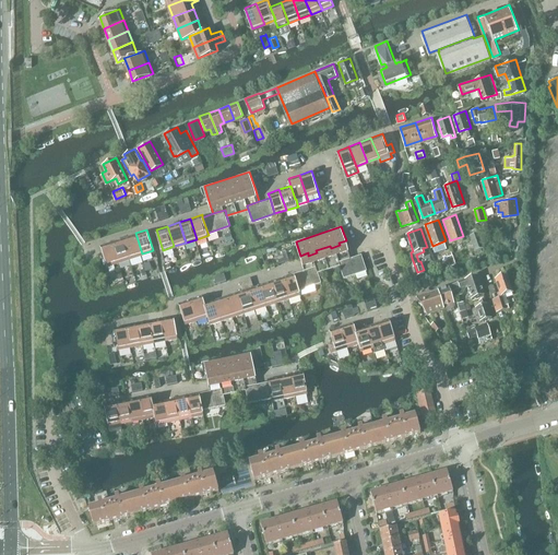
[(473,233),(475,238),(473,239),(475,248),(484,245),(478,231),(473,233)]
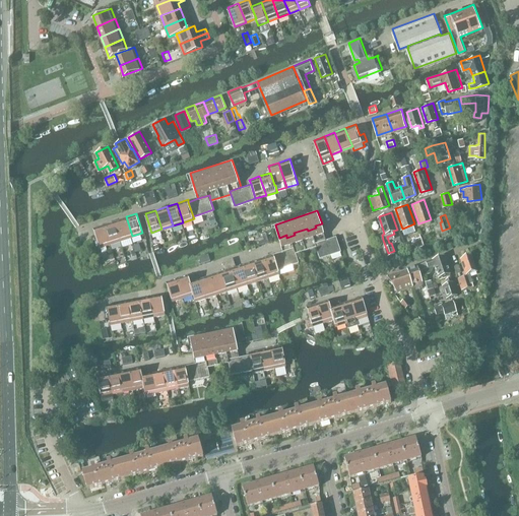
[(126,216),(115,220),(121,239),(132,236),(126,216)]
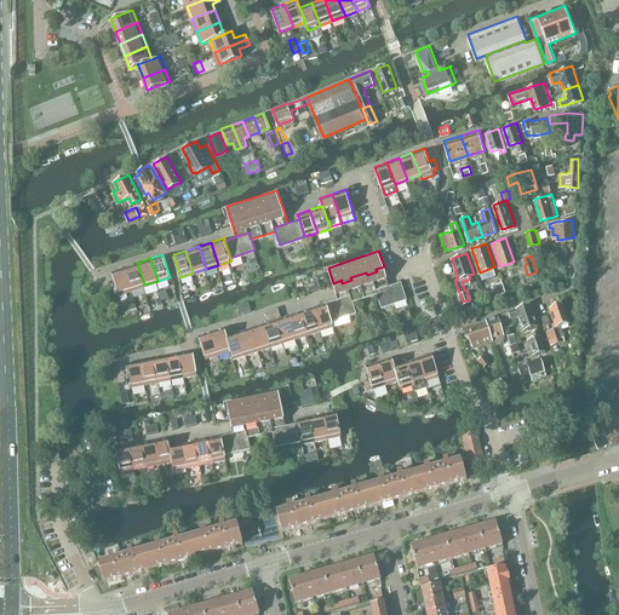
[(137,263),(125,266),(132,289),(144,285),(137,263)]
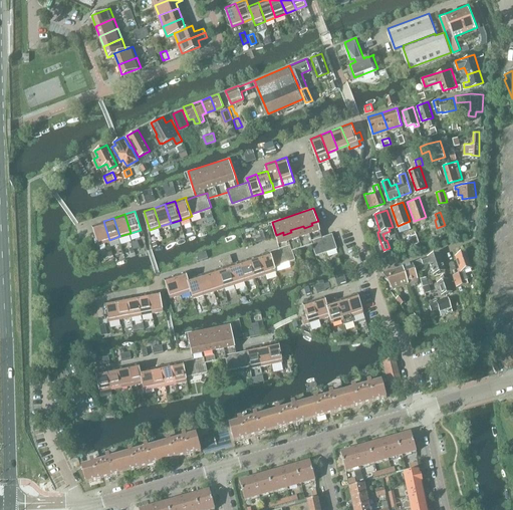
[(109,240),(103,221),(92,224),(98,243),(109,240)]
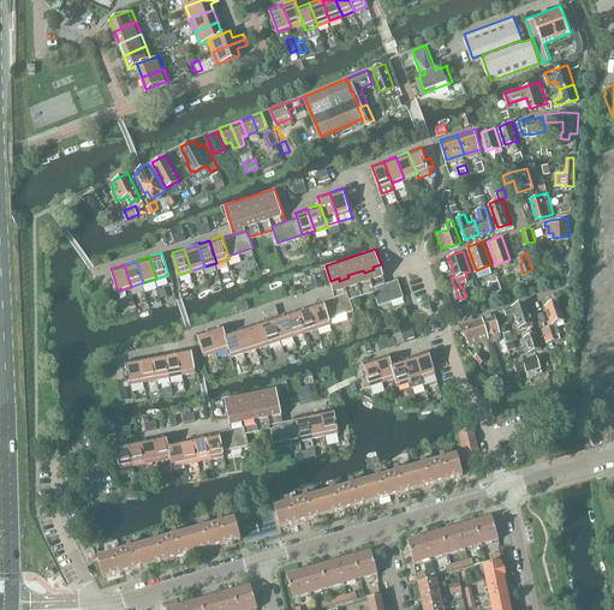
[(374,286),(379,303),(404,294),(398,277),(374,286)]
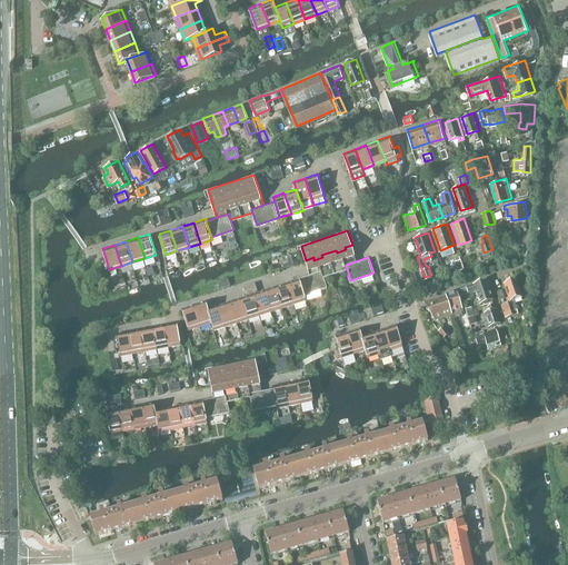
[(322,269),(299,277),(305,293),(327,286),(322,269)]
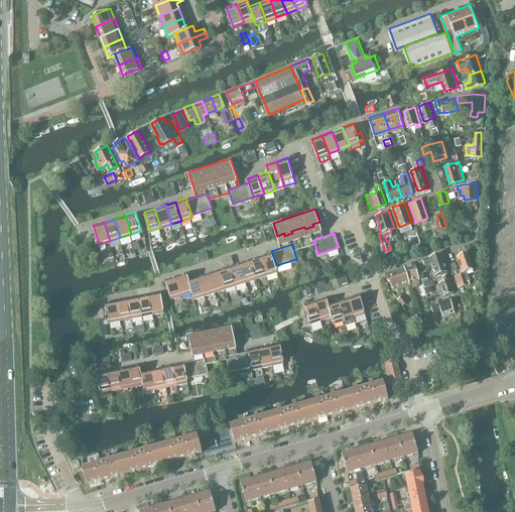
[(271,251),(261,254),(267,273),(278,270),(276,265),(271,251)]
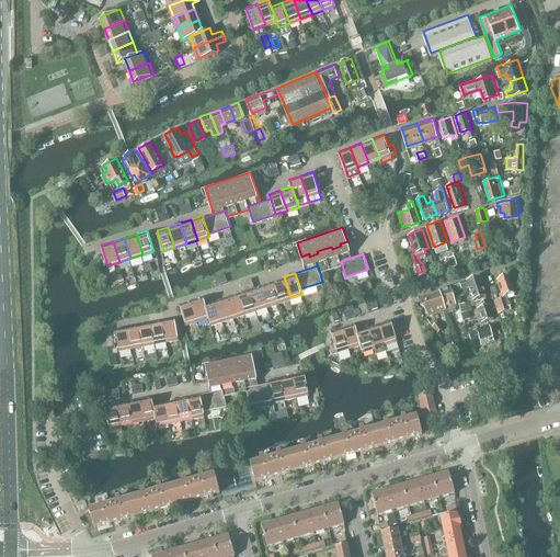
[(498,277),(503,295),(494,298),(499,310),(507,308),(506,304),(511,303),(507,293),(516,291),(510,273),(509,274),(507,273),(504,274),(503,276),(498,277)]
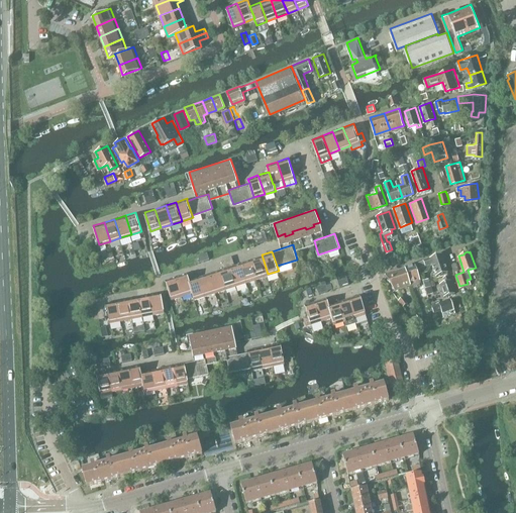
[(432,263),(436,274),(448,270),(442,252),(418,261),(421,272),(427,270),(426,265),(432,263)]
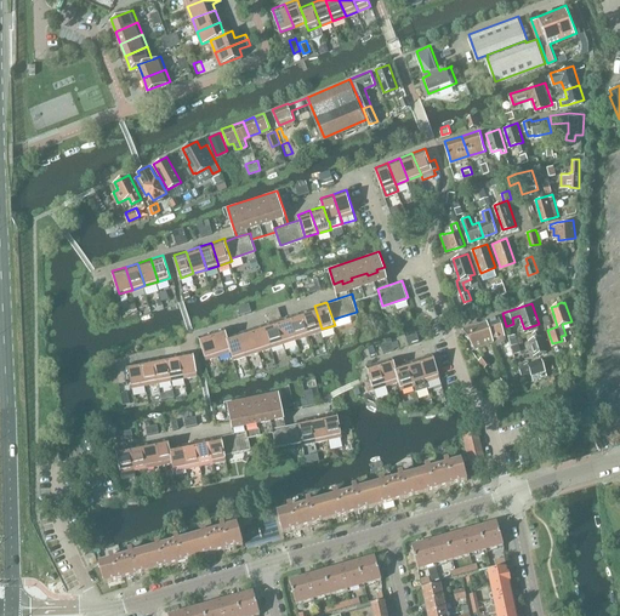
[(279,306),(274,308),(273,308),(284,341),(296,337),(289,314),(283,317),(279,306)]
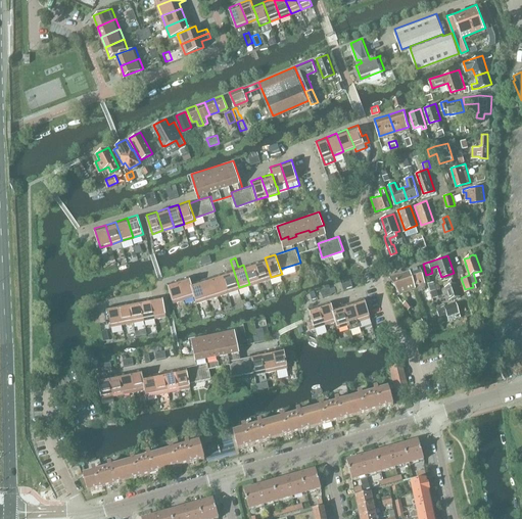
[(265,257),(254,262),(261,281),(271,277),(265,257)]
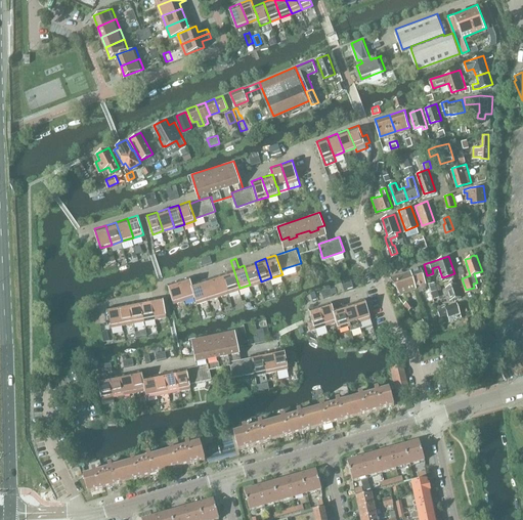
[(228,270),(223,272),(229,292),(240,288),(230,260),(225,261),(228,270)]
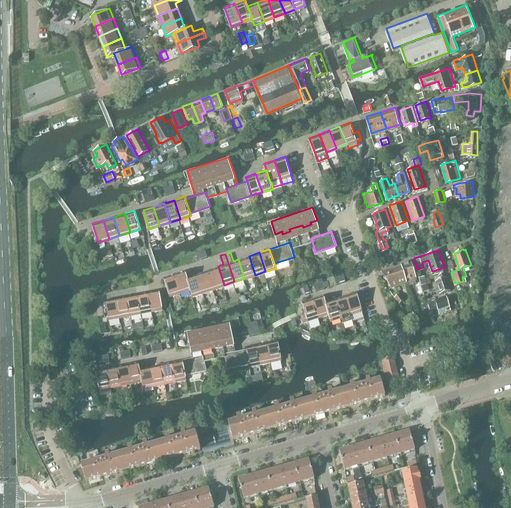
[(249,256),(238,259),(244,278),(255,275),(249,256)]
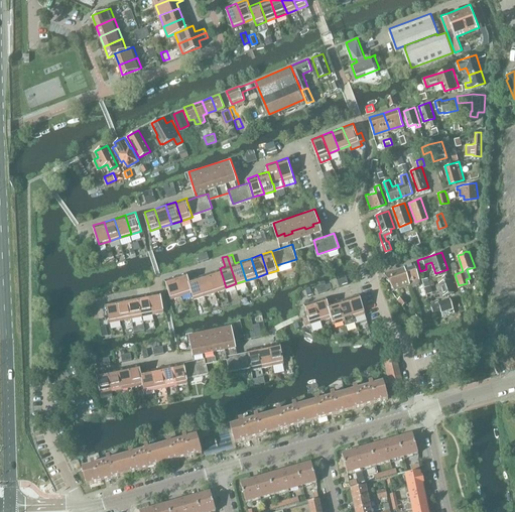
[(404,264),(405,266),(410,283),(411,285),(418,283),(421,289),(426,288),(425,285),(423,281),(422,277),(420,277),(414,261),(404,264)]
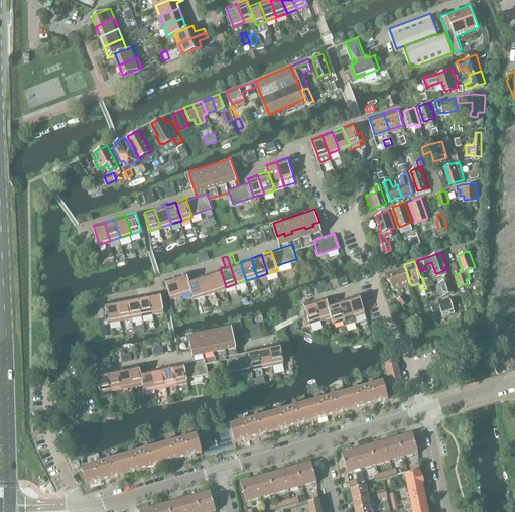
[(394,288),(410,283),(405,266),(387,272),(386,274),(394,288)]
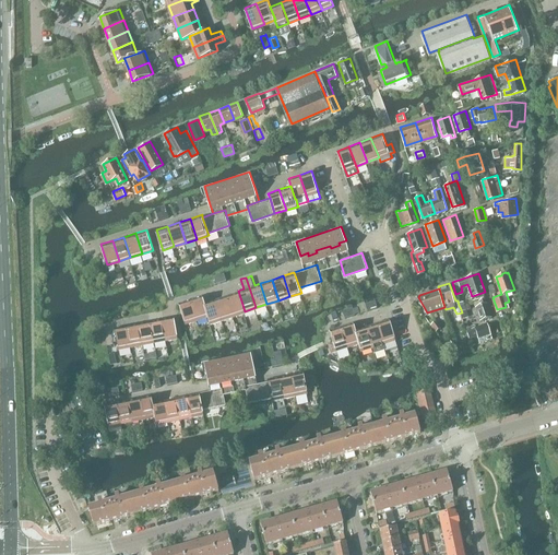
[(238,291),(226,294),(233,315),(245,311),(238,291)]
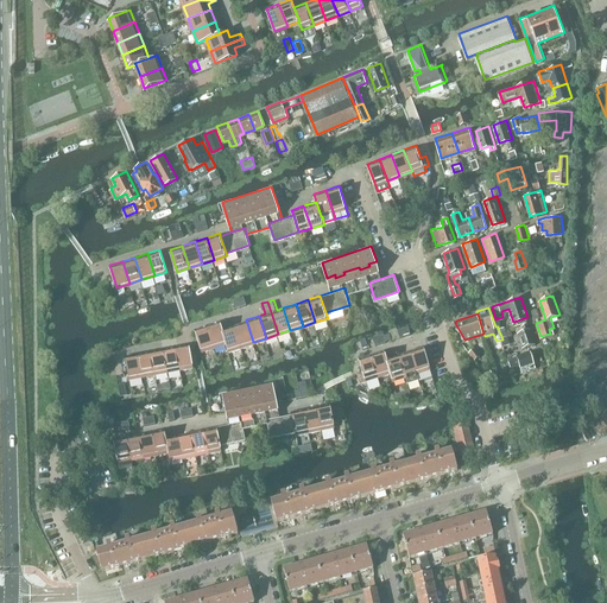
[(214,347),(226,342),(227,342),(222,328),(220,319),(207,324),(214,347)]
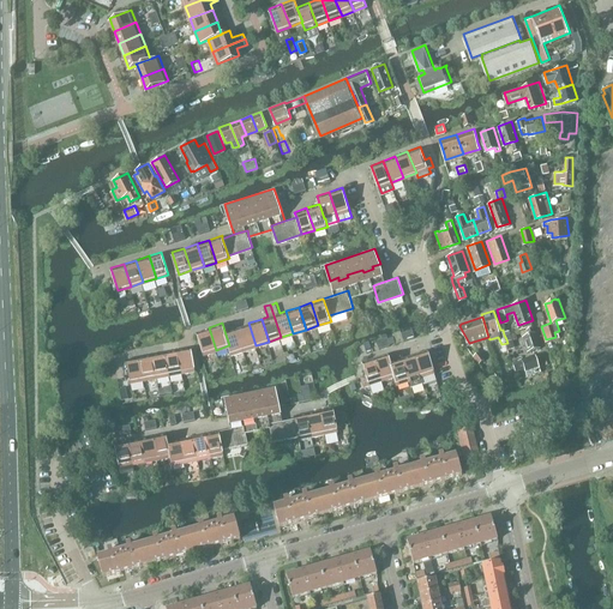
[(248,323),(236,327),(244,350),(256,345),(248,323)]
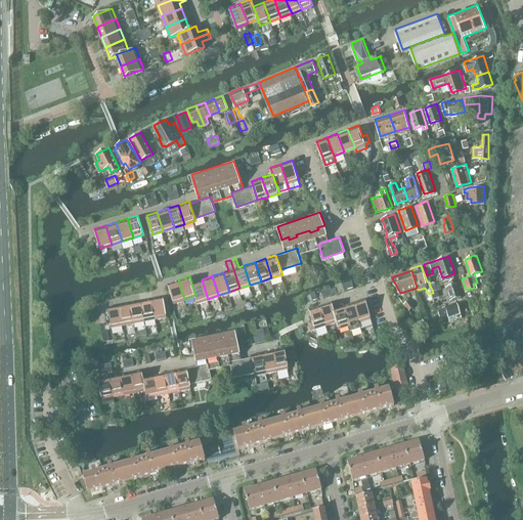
[(446,286),(450,299),(462,295),(458,283),(456,283),(454,277),(449,279),(451,285),(446,286)]
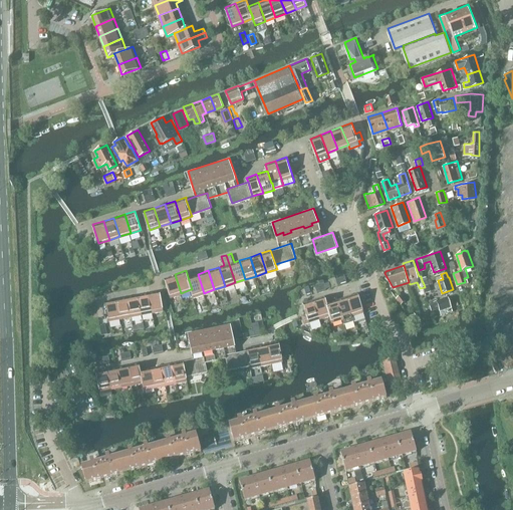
[(171,296),(181,293),(175,274),(165,277),(171,296)]
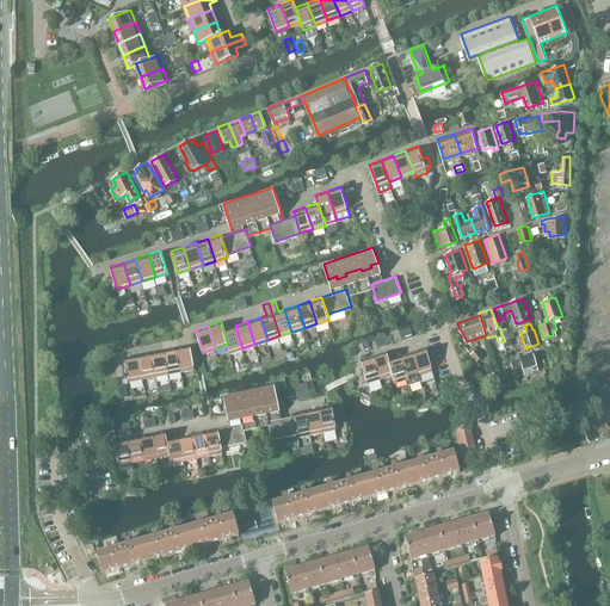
[(228,344),(227,344),(230,352),(242,348),(235,326),(223,329),(228,344)]
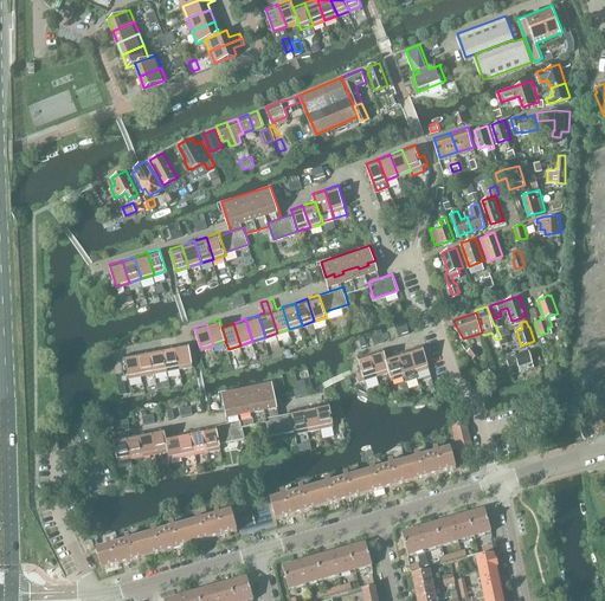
[(396,324),(390,327),(392,336),(396,335),(399,334),(397,327),(396,324)]
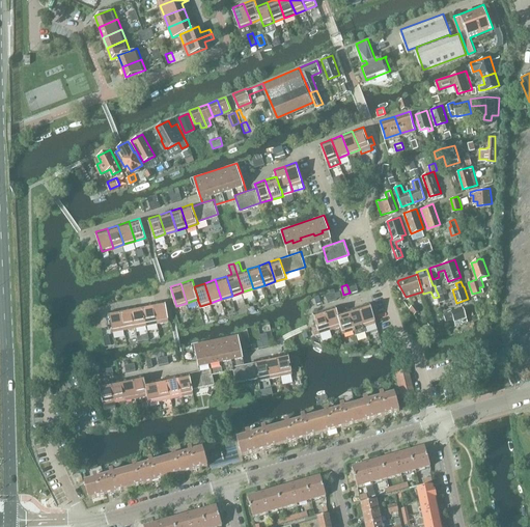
[(165,299),(155,301),(158,322),(169,320),(165,299)]
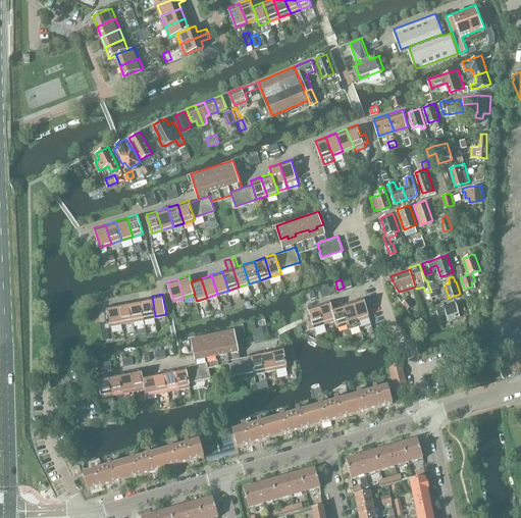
[(152,296),(141,298),(145,318),(155,316),(152,296)]
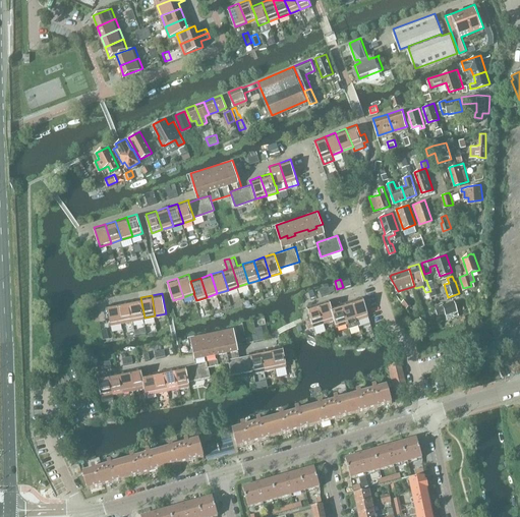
[(363,295),(352,299),(358,319),(360,324),(371,321),(363,295)]
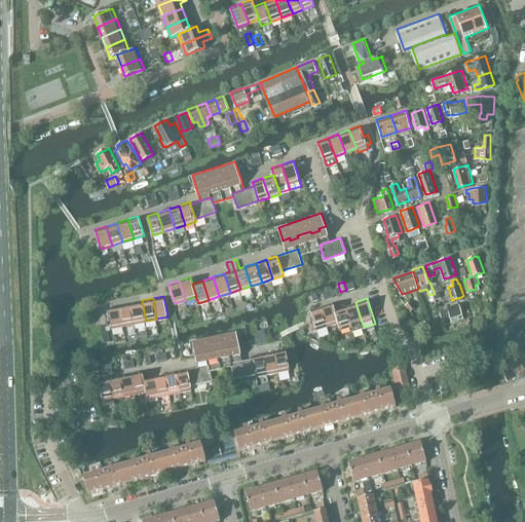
[(142,300),(130,302),(135,323),(146,321),(142,300)]
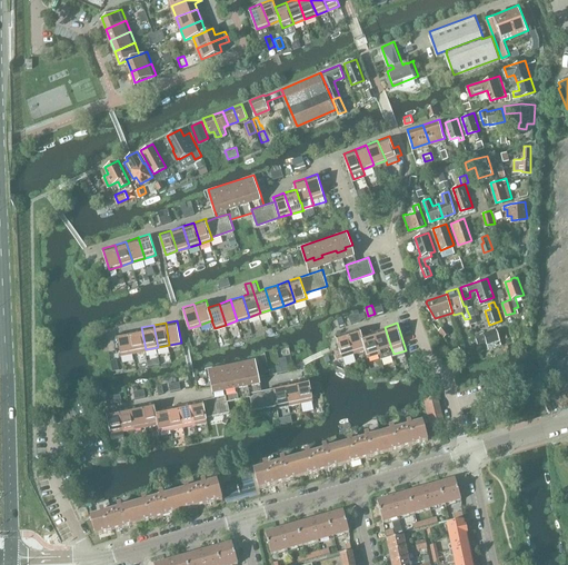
[(439,328),(445,335),(449,331),(445,325),(439,328)]
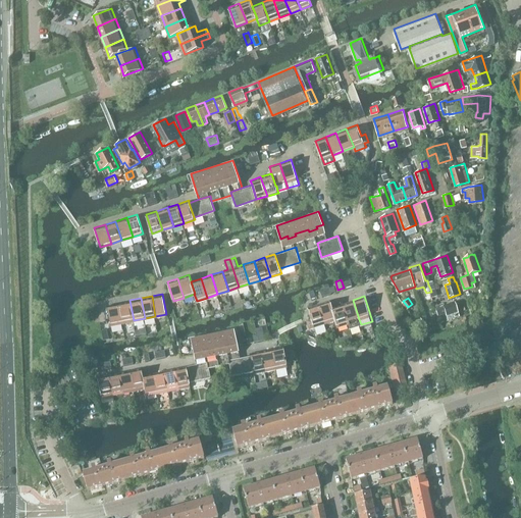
[(129,300),(118,302),(122,322),(134,320),(129,300)]
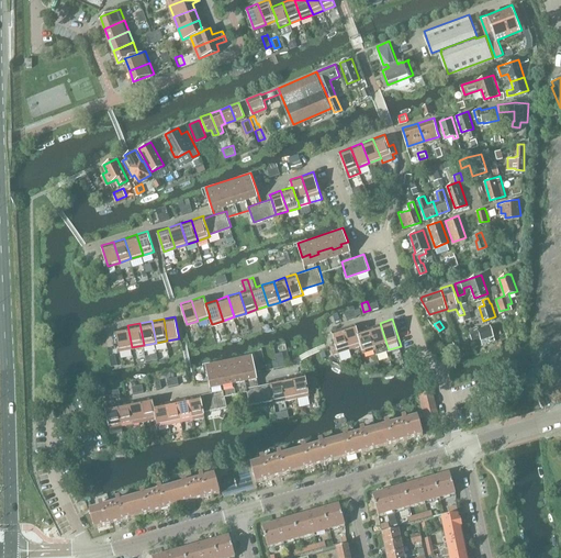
[(356,323),(344,326),(350,347),(361,344),(357,331),(358,330),(356,323)]
